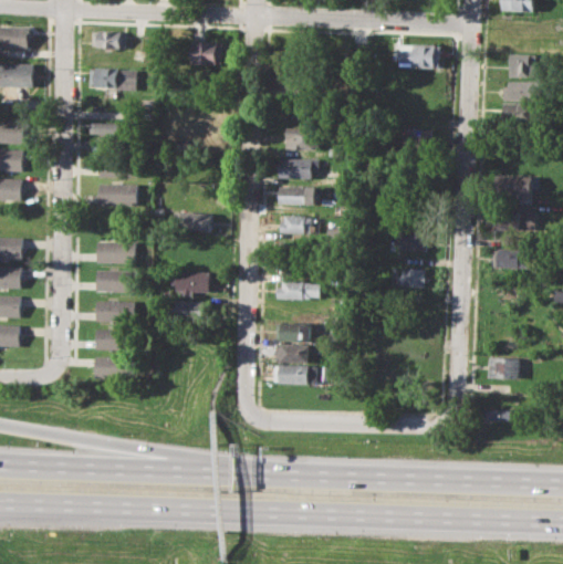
[(499,0),(532,0),(532,12),(499,11),(499,0)]
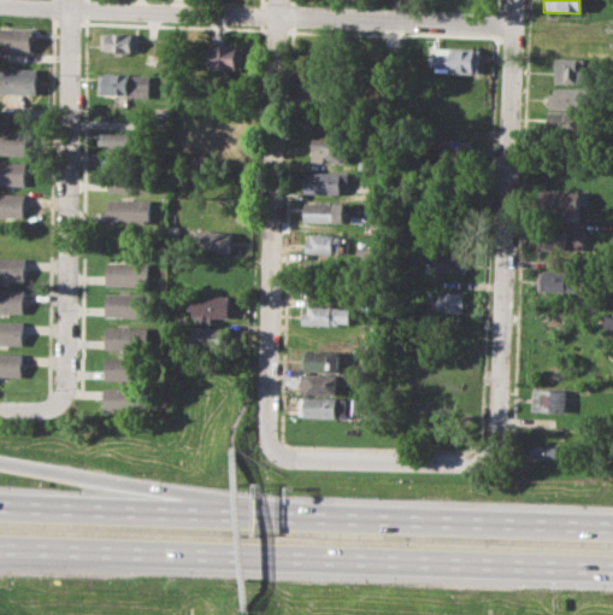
[(0,29),(31,30),(30,52),(0,51),(0,29)]
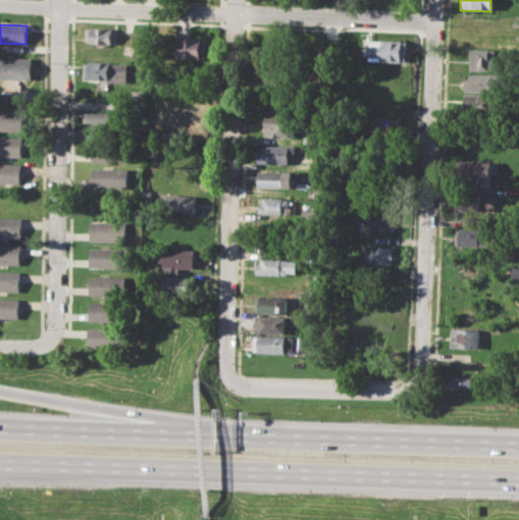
[(86,30),(110,31),(110,34),(115,35),(115,45),(86,44),(86,30)]
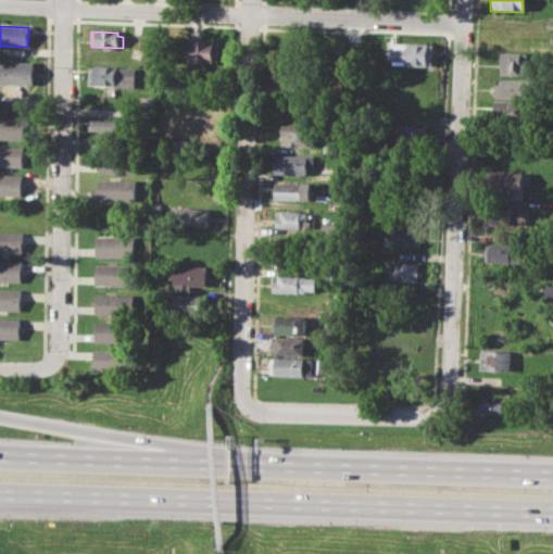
[(185,42),(217,42),(216,64),(189,64),(189,54),(184,53),(185,42)]
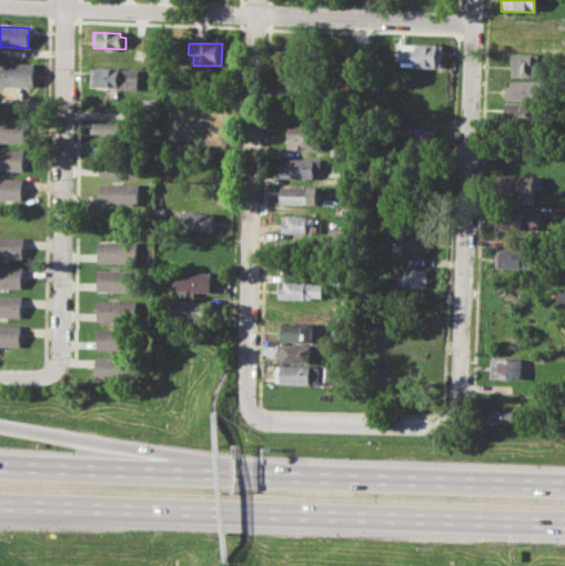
[(400,46),(441,47),(440,70),(399,68),(400,46)]
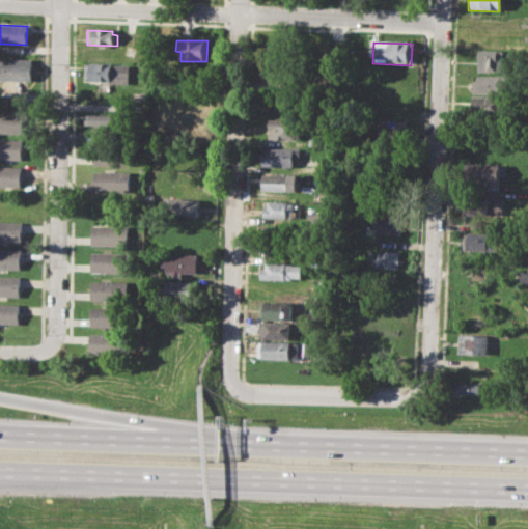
[(477,51),(509,52),(508,73),(476,72),(477,51)]
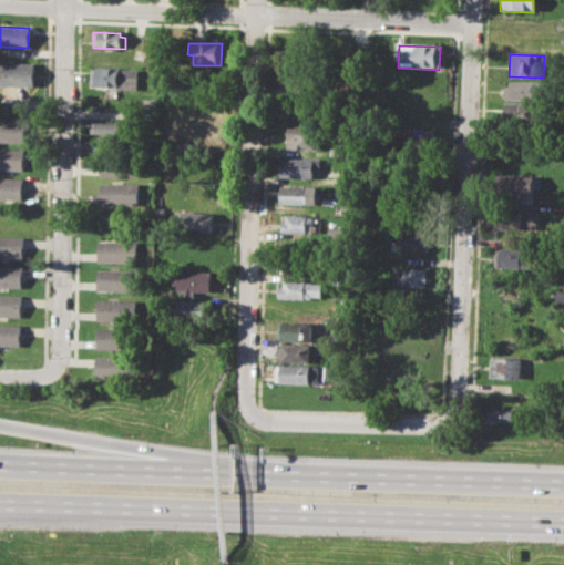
[(0,63),(33,64),(32,89),(0,88),(0,63)]
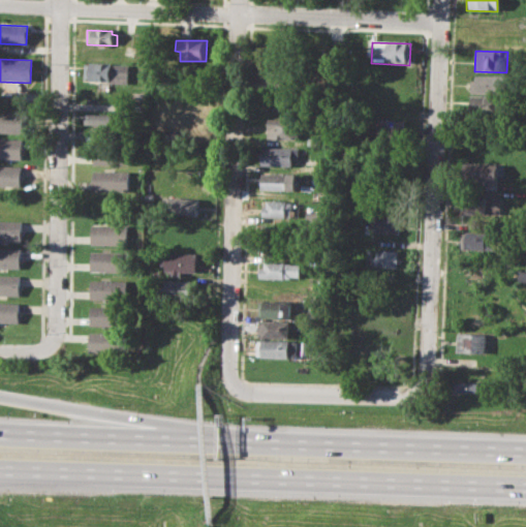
[(83,65),(128,66),(128,85),(105,85),(105,81),(83,81),(83,65)]
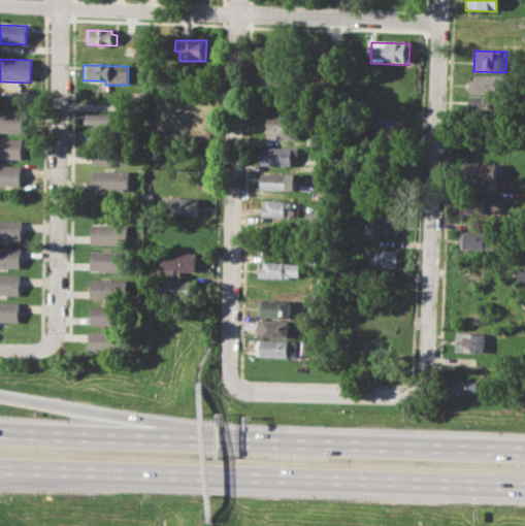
[(472,75),(502,76),(502,95),(469,94),(469,83),(472,83),(472,75)]
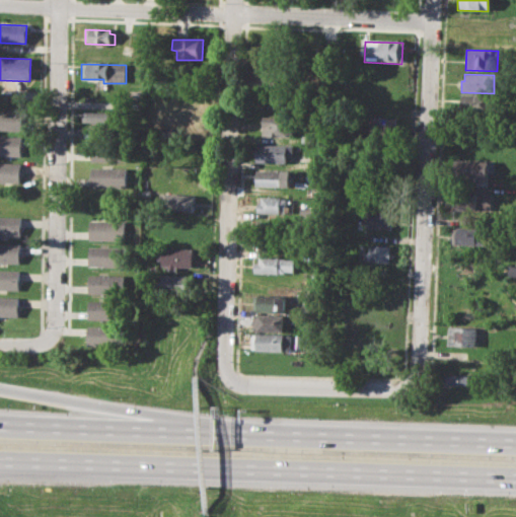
[(460,95),(495,96),(495,117),(459,116),(460,95)]
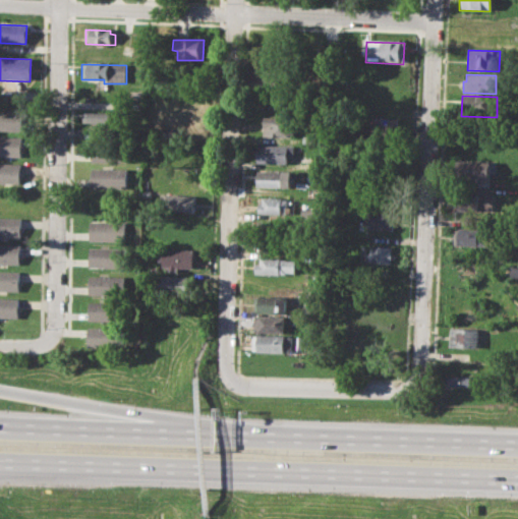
[(0,112),(20,113),(19,132),(0,131),(0,112)]
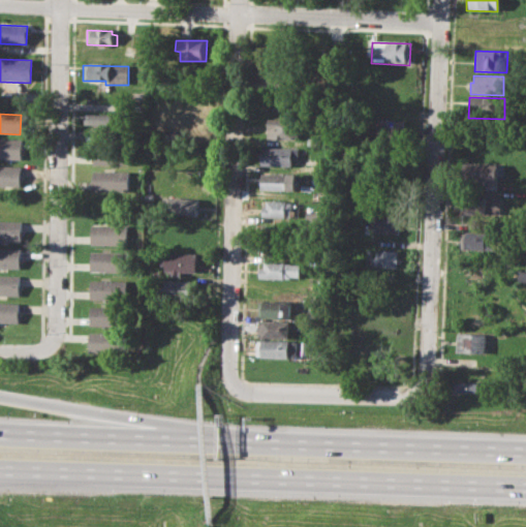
[(84,115),(112,115),(111,126),(84,126),(84,115)]
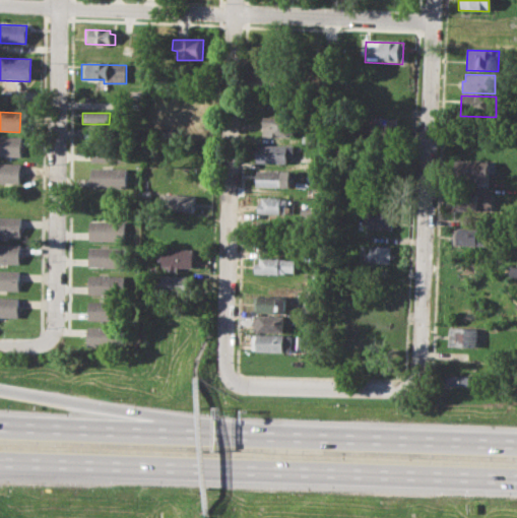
[(175,115),(209,116),(209,124),(196,124),(196,133),(174,132),(175,115)]
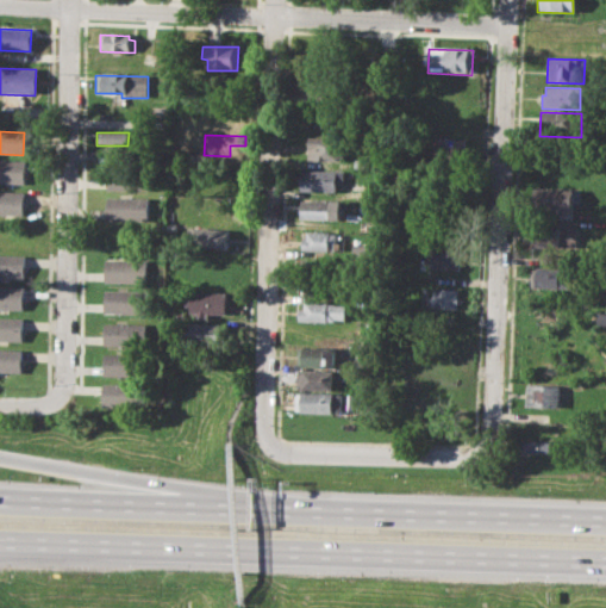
[(308,138),(344,140),(343,162),(307,161),(308,138)]
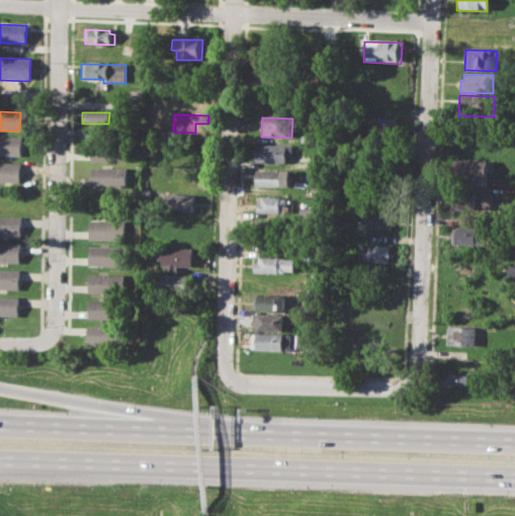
[(371,119),(395,120),(394,140),(370,139),(371,119)]
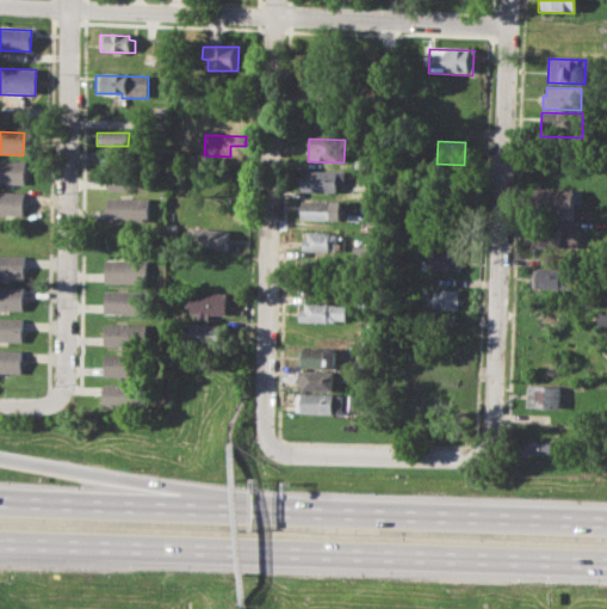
[(353,160),(373,161),(372,172),(353,172),(353,160)]
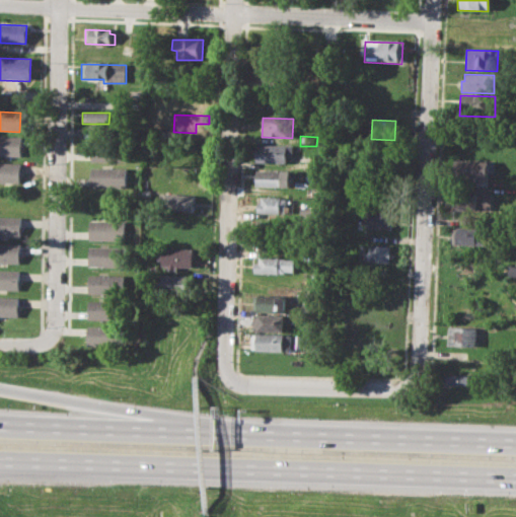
[(0,137),(19,138),(18,158),(0,157),(0,137)]
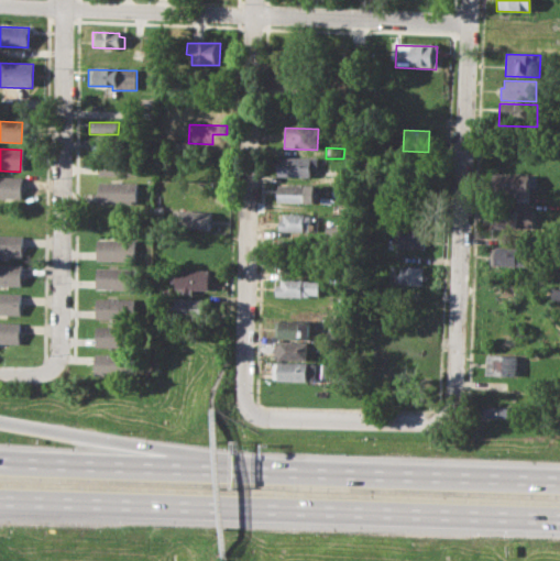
[(99,158),(135,158),(135,176),(98,176),(99,158)]
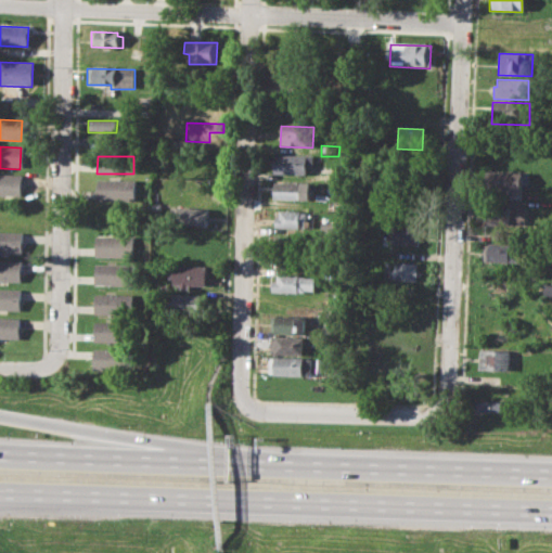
[(274,156),(312,157),(312,167),(306,167),(306,176),(273,175),(274,156)]
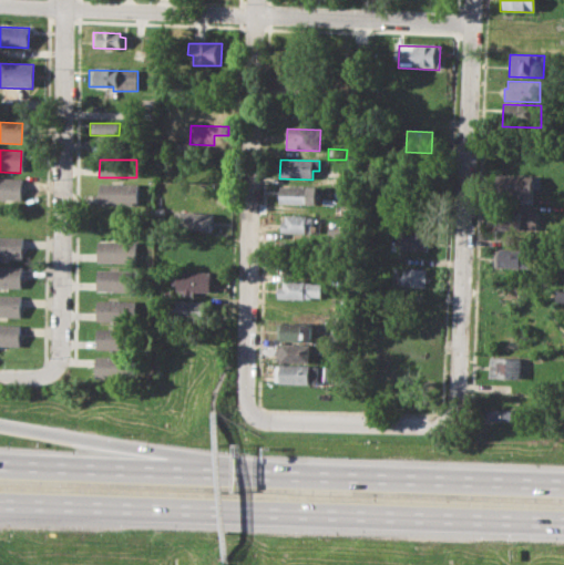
[(496,177),(539,178),(539,191),(531,191),(530,205),(519,205),(519,196),(495,195),(496,177)]
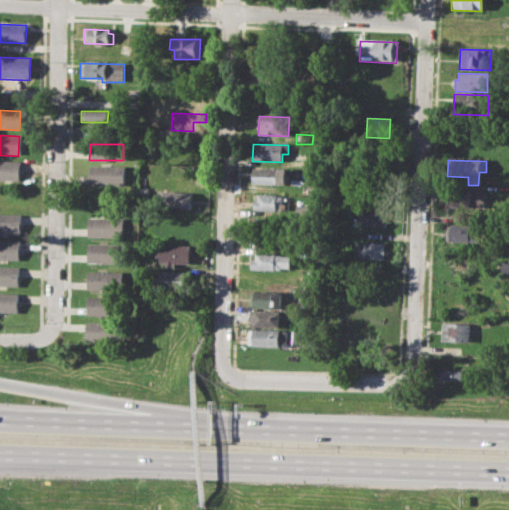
[(0,161),(18,163),(17,182),(0,180),(0,161)]
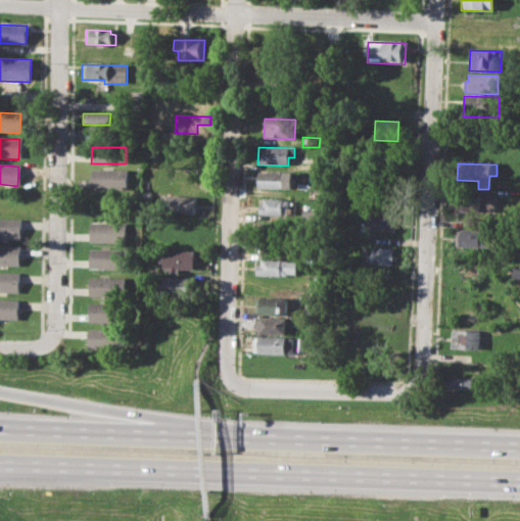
[(91,171),(126,172),(126,188),(90,188),(91,171)]
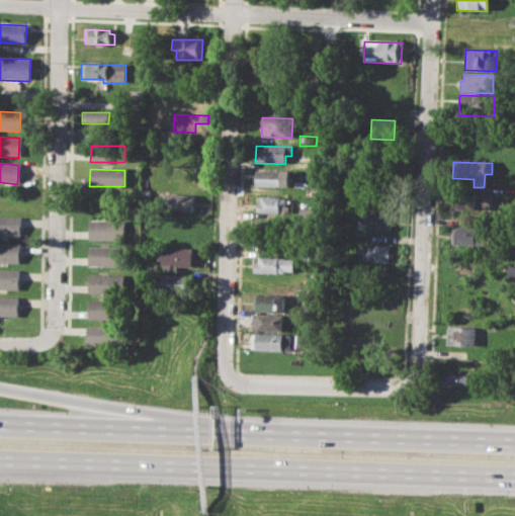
[(255,171),(288,172),(287,188),(255,187),(255,171)]
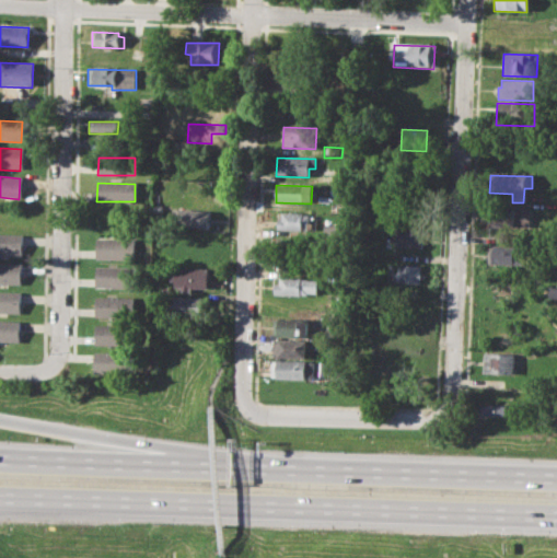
[(489,209),(528,210),(528,230),(488,229),(489,209)]
